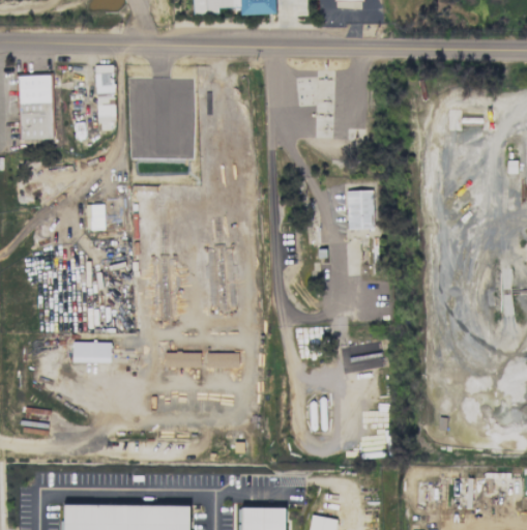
[(195,0),(196,15),(221,13),(221,6),(241,5),(241,15),(276,12),(275,0),(195,0)]
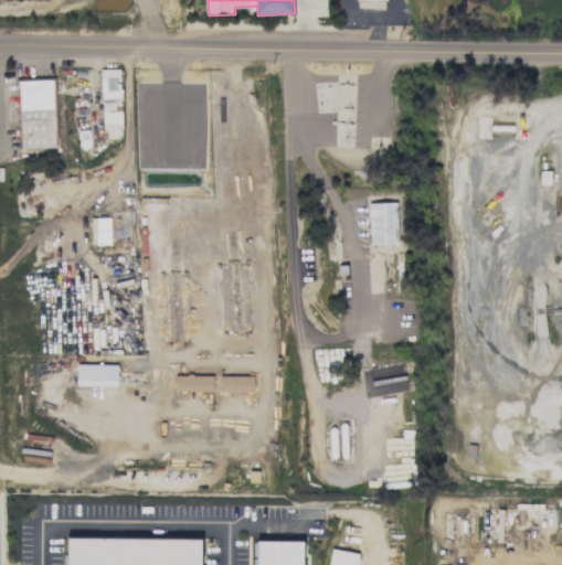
[(123,68),(103,70),(105,130),(124,130),(123,68)]
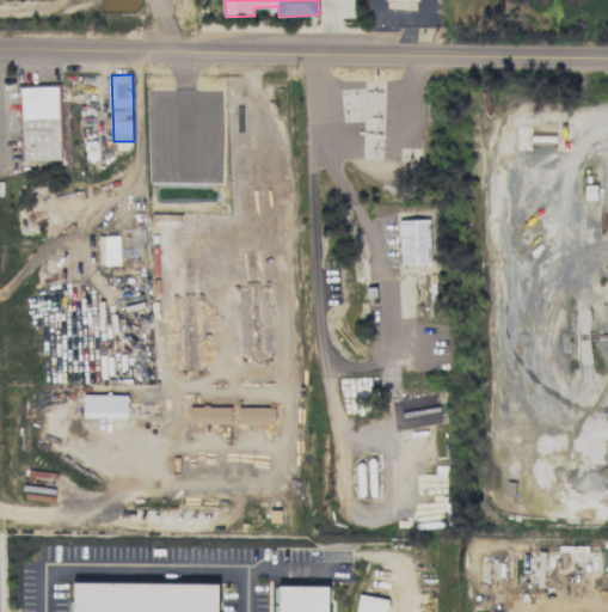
[(60,86),(23,87),(25,161),(62,160),(60,86)]
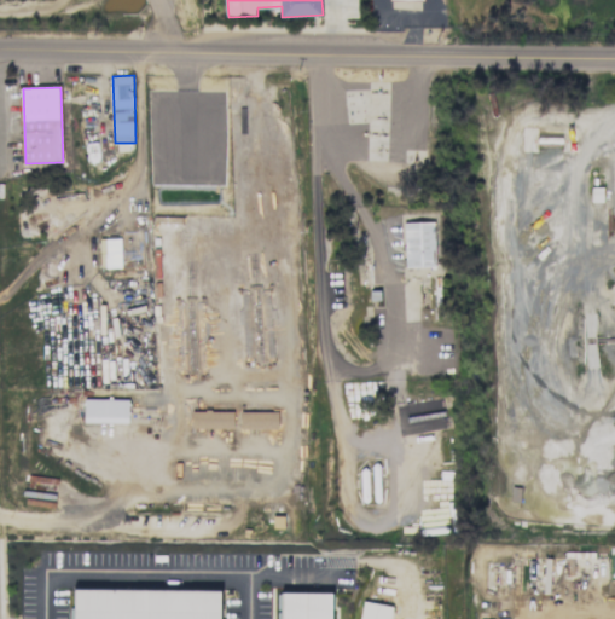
[(407,268),(437,267),(436,221),(406,223),(407,268)]
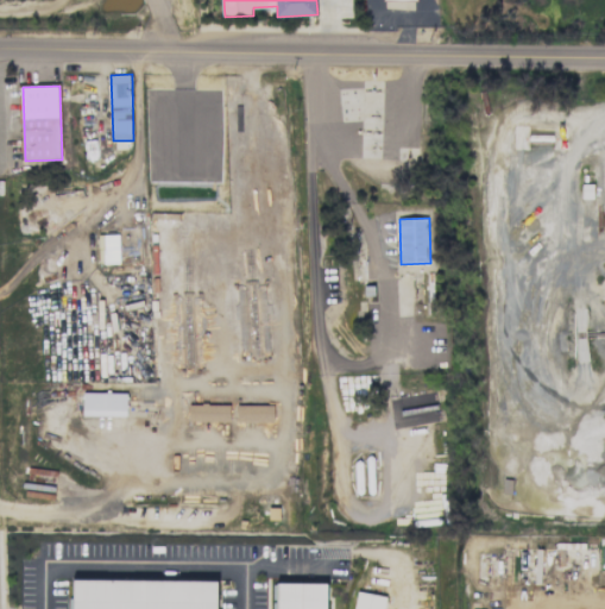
[(128,416),(130,393),(84,393),(84,415),(128,416)]
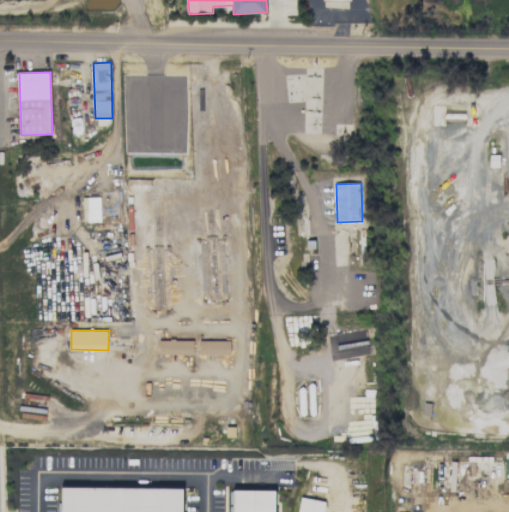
[(195,340),(161,340),(160,354),(195,354),(195,340)]
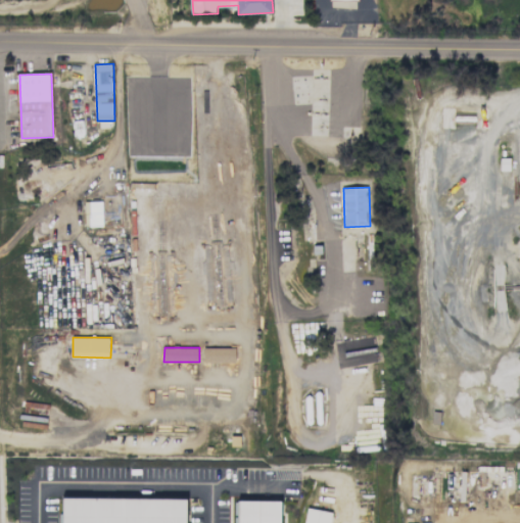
[(237,347),(205,347),(204,362),(237,363),(237,347)]
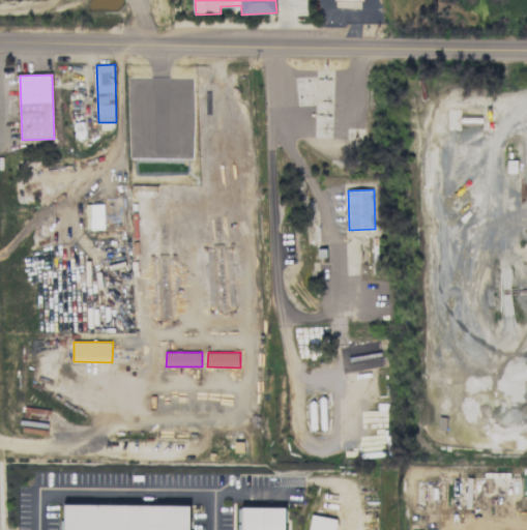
[(189,529),(191,505),(64,503),(64,529),(189,529)]
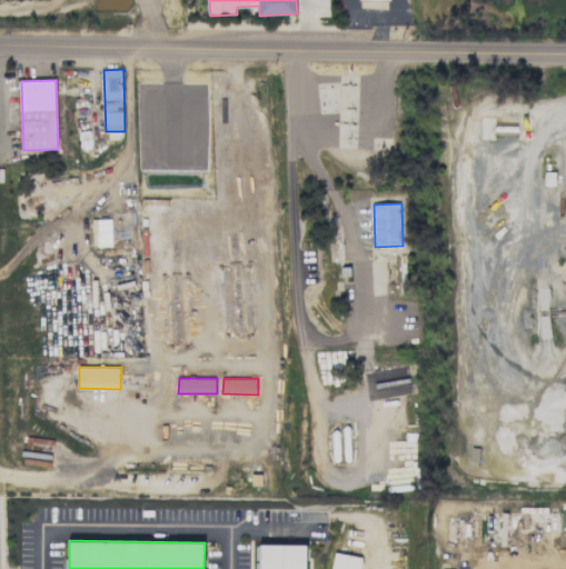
[(307,568),(307,545),(257,545),(257,568),(259,568),(258,568),(307,568)]
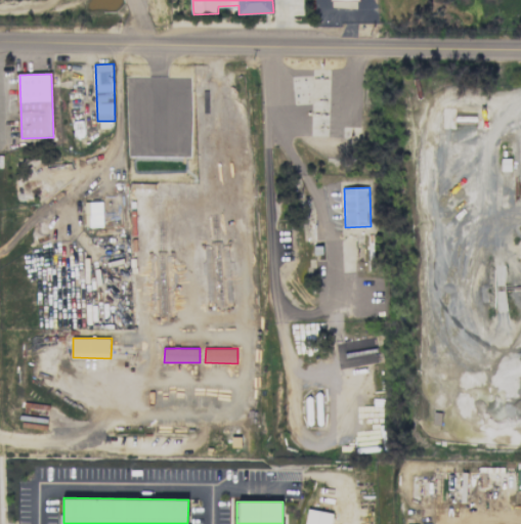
[(306,523),(332,523),(334,513),(308,510),(306,523)]
